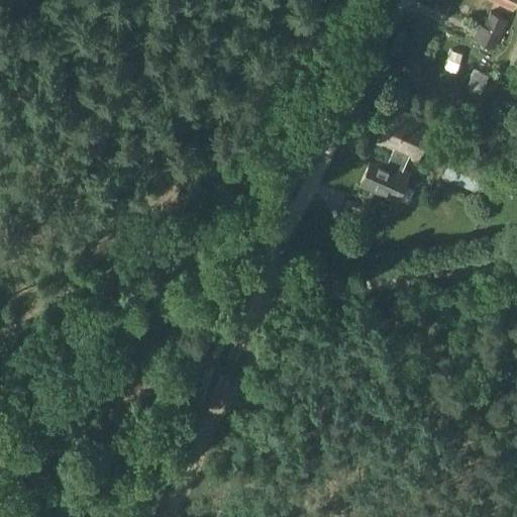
[(473,38),(494,47),(506,19),(490,12),(484,25),(480,23),(473,38)]
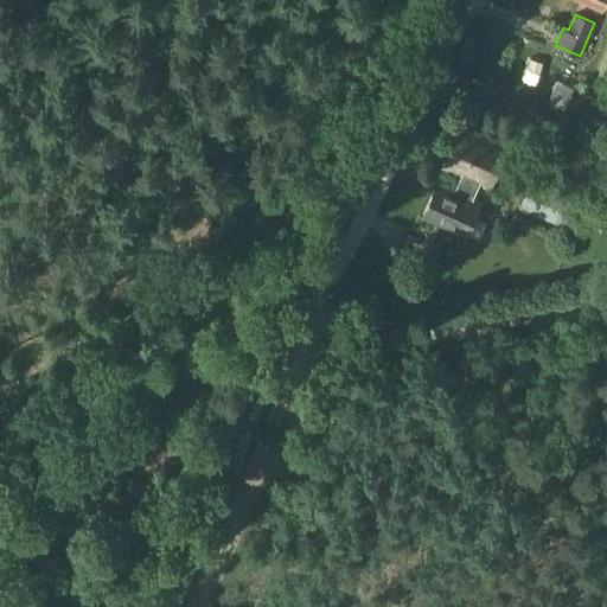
[(445,167),(464,176),(480,183),(487,185),(505,145),(462,126),(445,167)]
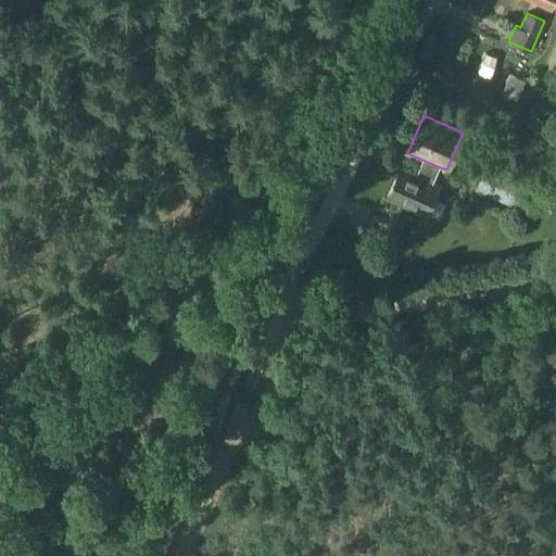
[(493,153),(482,179),(483,179),(479,190),(506,203),(512,191),(510,191),(522,166),(493,153)]
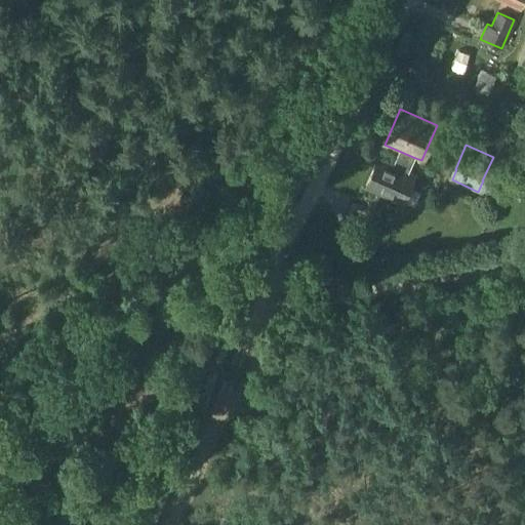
[(409,173),(415,158),(401,152),(394,166),(379,160),(367,186),(404,202),(416,175),(409,173)]
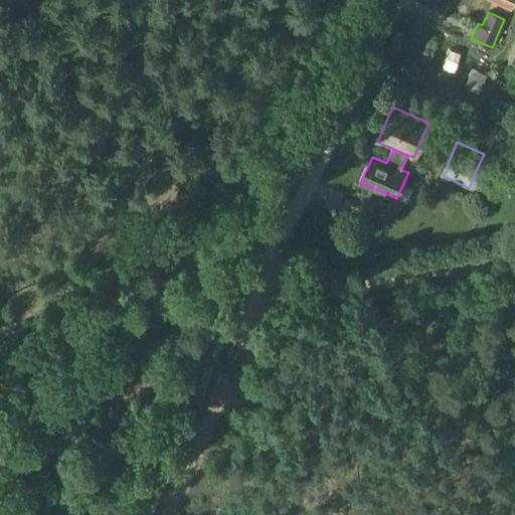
[(338,208),(326,212),(330,224),(342,220),(338,208)]
